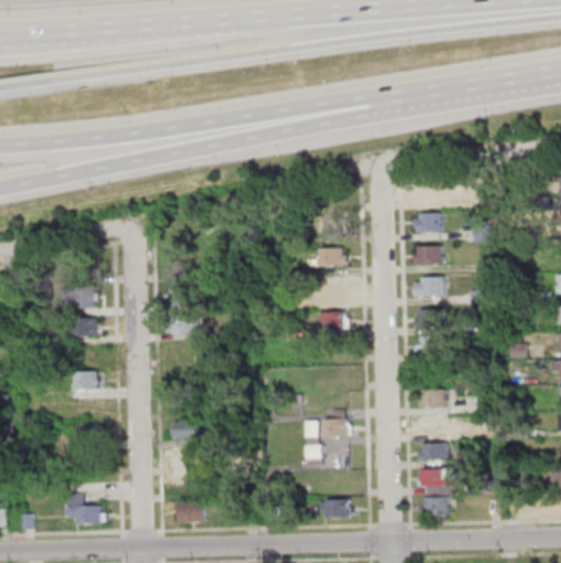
[(484,192),(472,192),(472,206),(484,205),(484,192)]
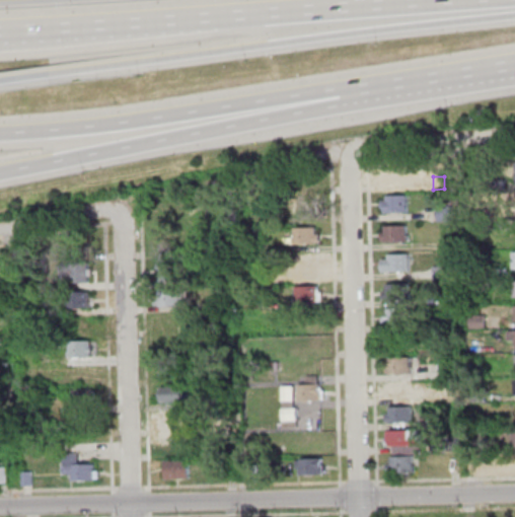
[(490,180),(504,179),(504,190),(490,191),(490,180)]
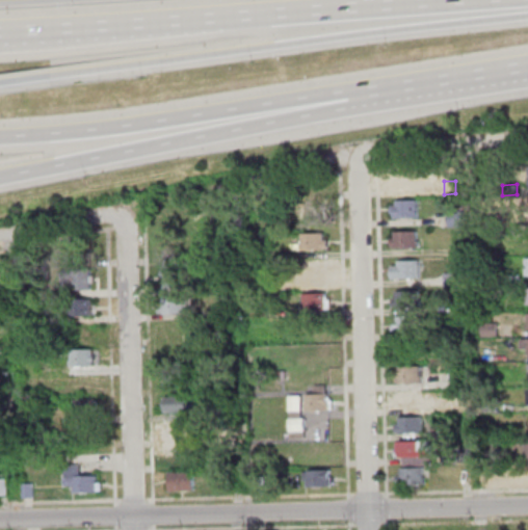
[(395,206),(395,202),(415,202),(415,219),(392,219),(392,214),(389,214),(389,206),(395,206)]
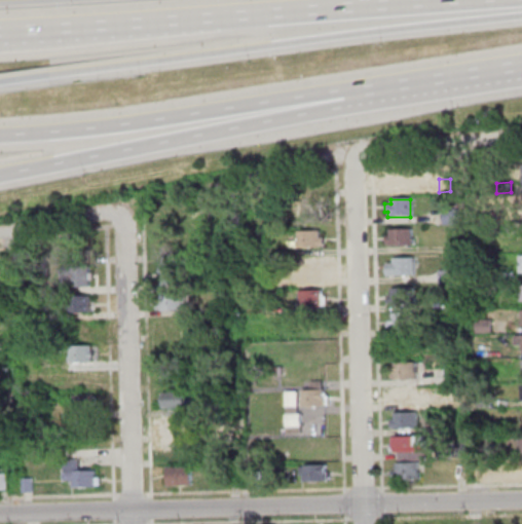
[(442,224),(441,212),(455,212),(455,224),(442,224)]
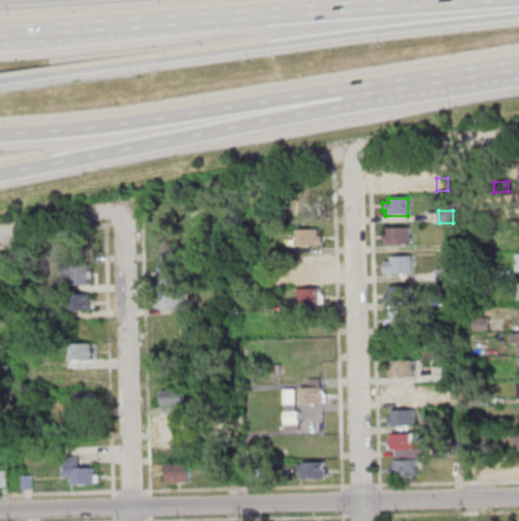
[(386,229),(407,228),(408,237),(409,237),(410,244),(386,245),(386,229)]
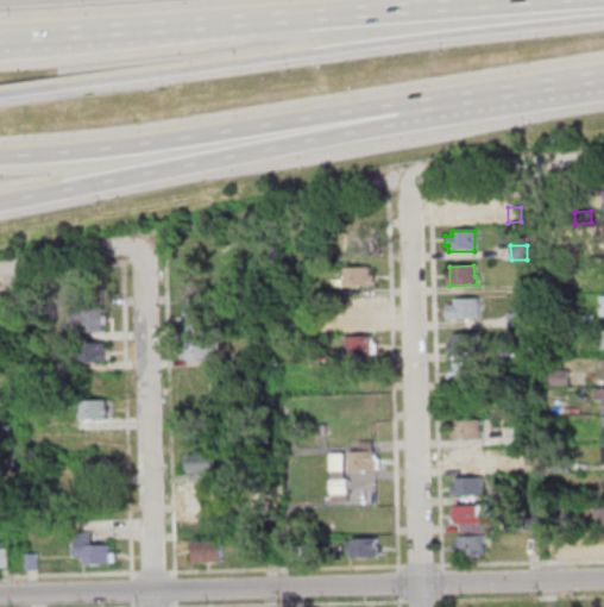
[(366,275),(372,275),(372,286),(343,287),(343,268),(366,267),(366,275)]
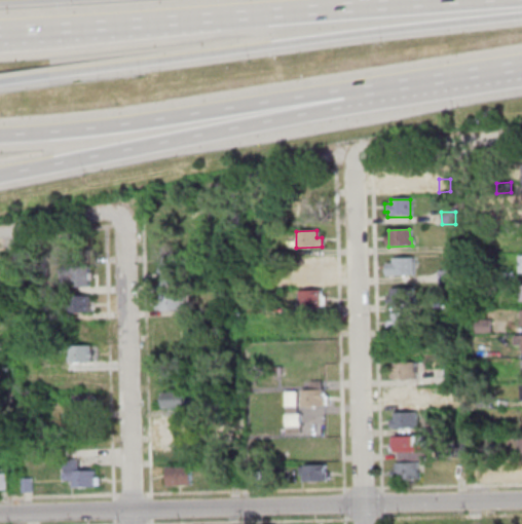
[(173,231),(154,233),(156,253),(175,251),(173,231)]
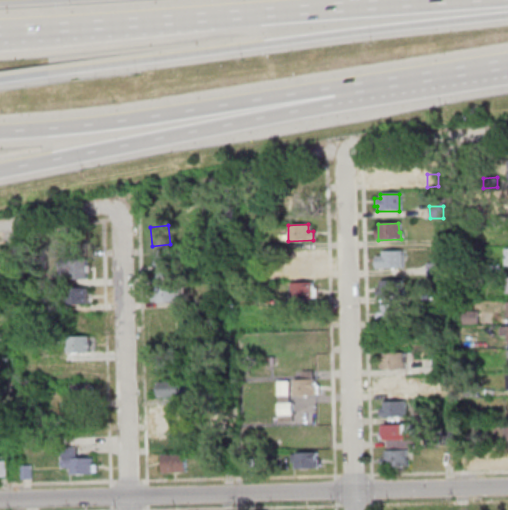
[(289,251),(289,268),(309,268),(309,251),(289,251)]
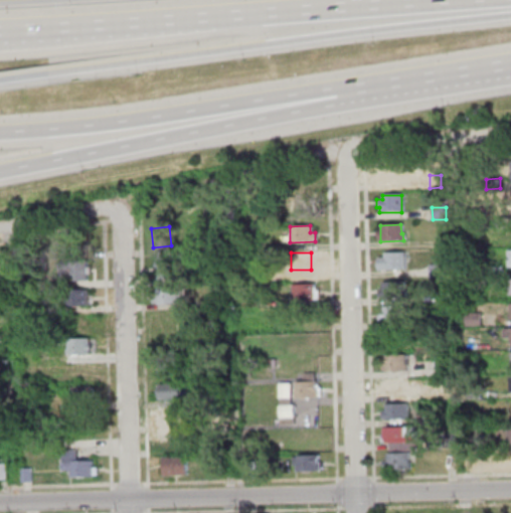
[(403,252),(403,271),(376,272),(376,259),(383,259),(383,253),(403,252)]
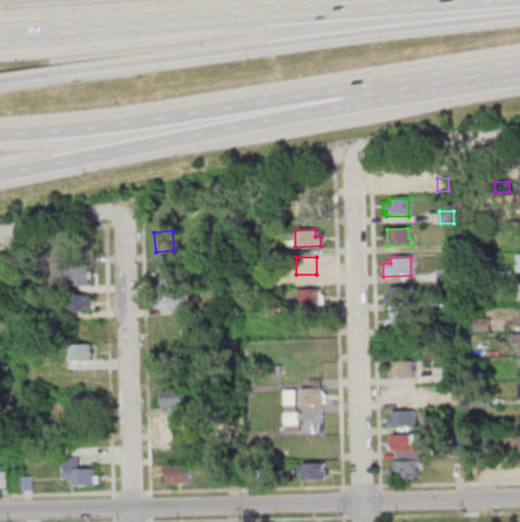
[(86,263),(86,284),(58,284),(58,263),(86,263)]
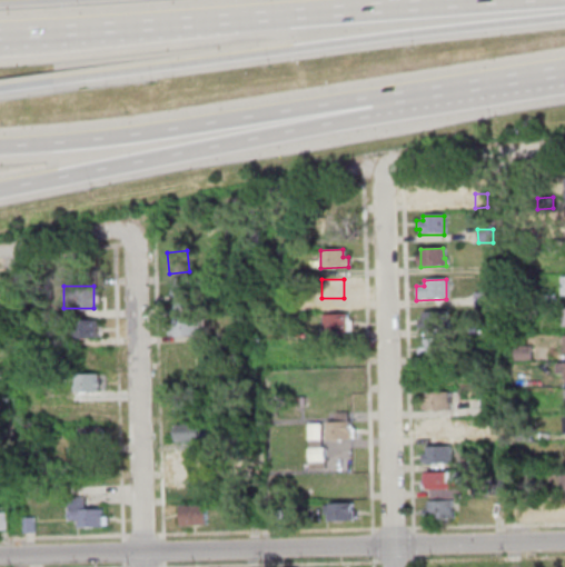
[(189,287),(190,308),(171,309),(170,288),(189,287)]
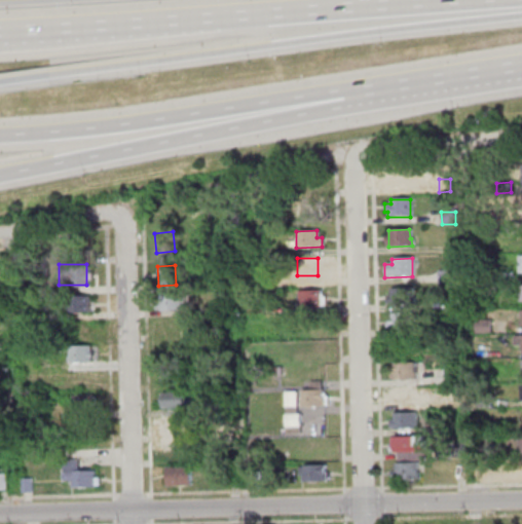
[(437,270),(453,270),(453,283),(438,283),(437,270)]
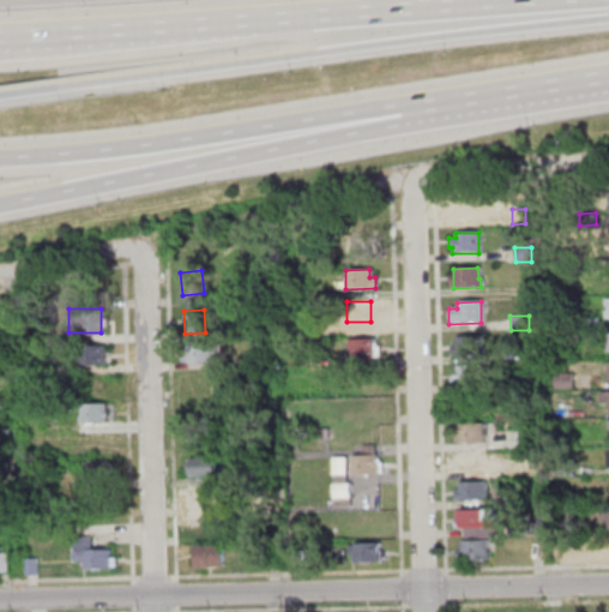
[(596,317),(597,330),(579,330),(579,318),(596,317)]
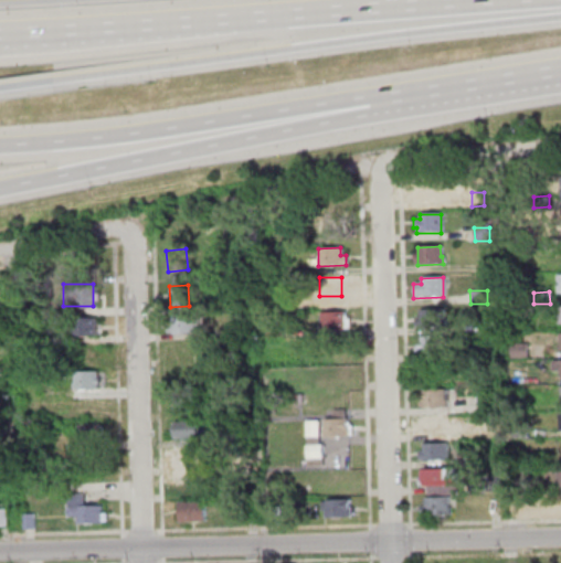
[(419,310),(442,310),(443,328),(419,328),(419,327),(414,327),(414,318),(419,318),(419,310)]
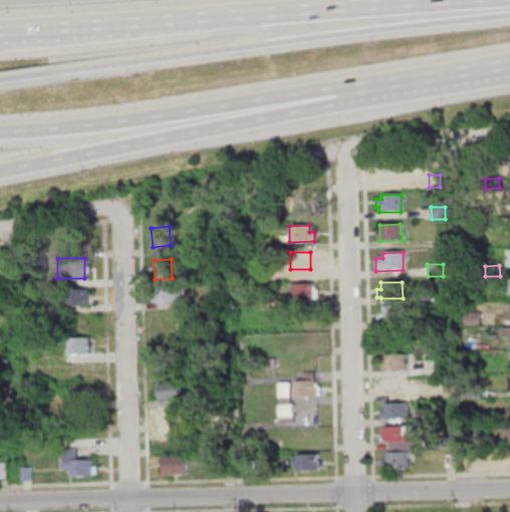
[(291,300),(291,283),(312,283),(312,289),(316,289),(316,299),(291,300)]
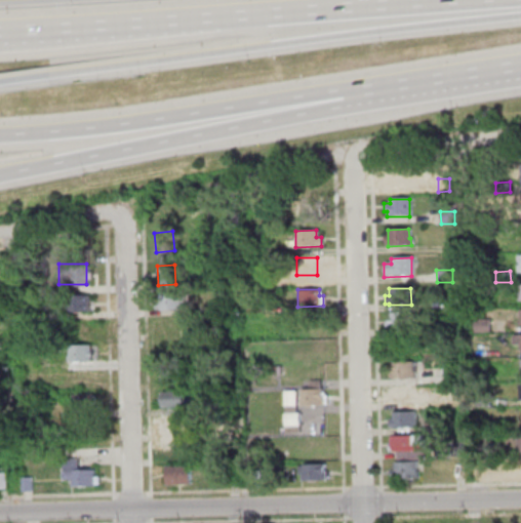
[(158,294),(181,293),(182,309),(154,310),(153,300),(158,300),(158,294)]
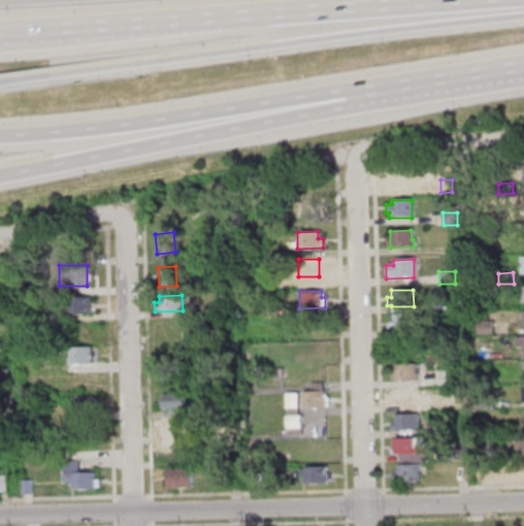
[(65,296),(65,313),(88,311),(88,296),(65,296)]
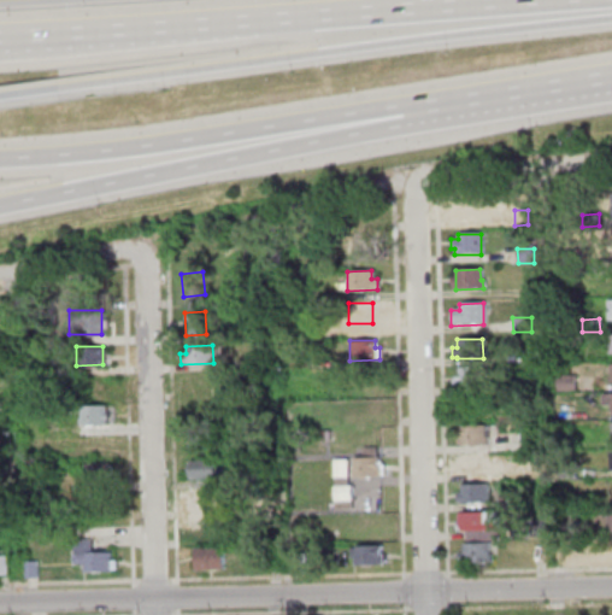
[(306,351),(306,365),(289,367),(289,352),(306,351)]
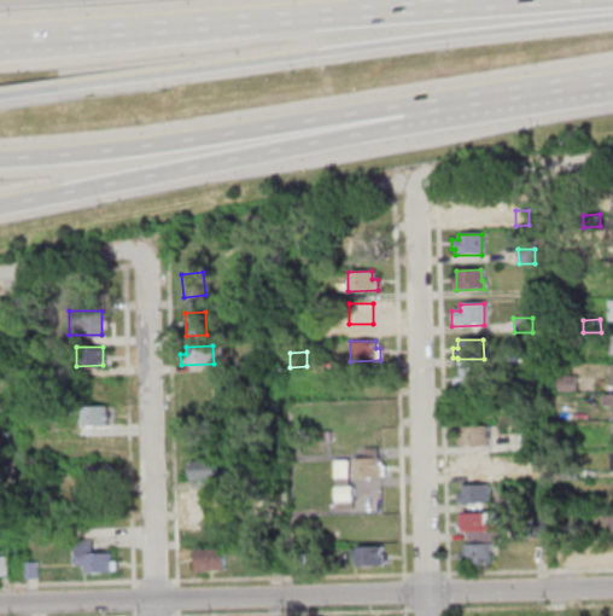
[(457,377),(457,368),(484,368),(484,388),(459,388),(459,387),(454,388),(454,377),(457,377)]
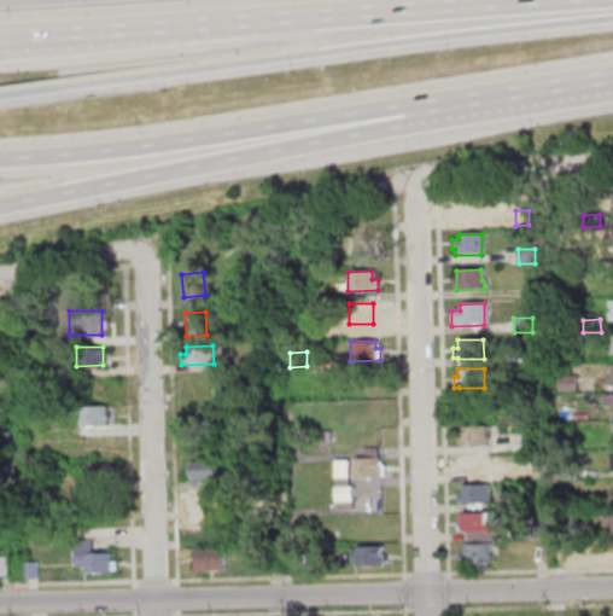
[(576,375),(576,391),(558,391),(556,376),(576,375)]
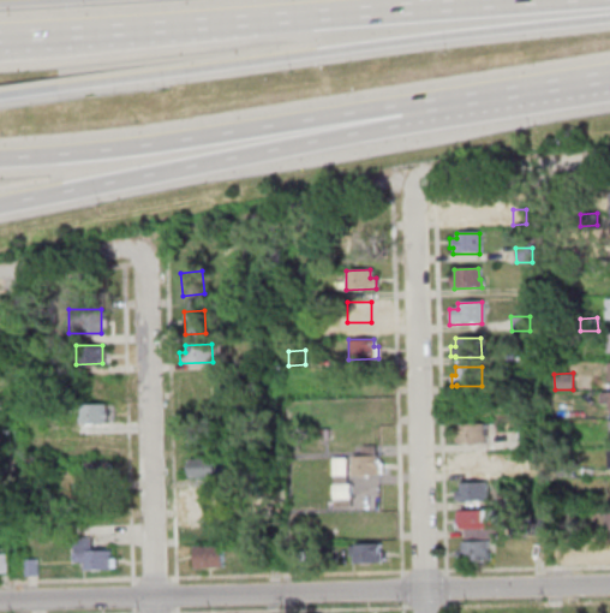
[(534,376),(534,388),(516,388),(516,378),(534,376)]
